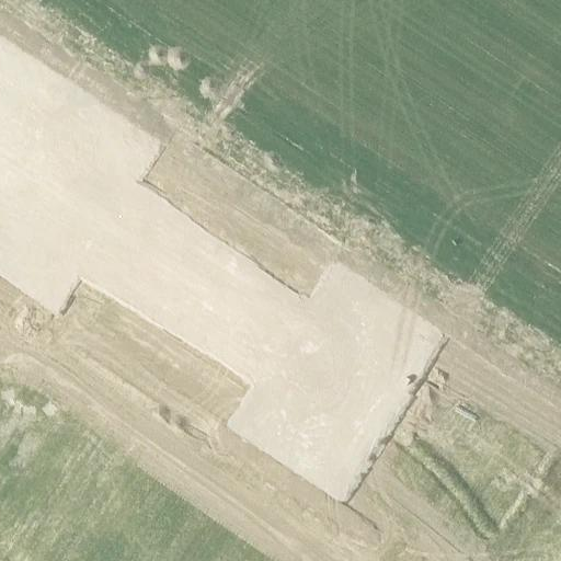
[(175,133),(142,181),(309,293),(342,243),(175,133)]
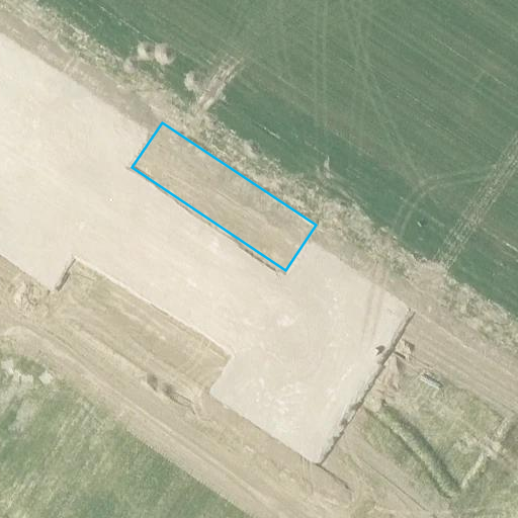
[(72,257),(42,300),(196,404),(226,360),(72,257)]
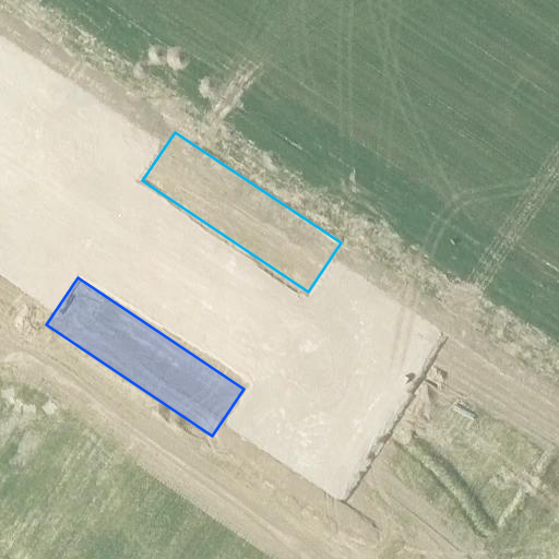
[(385,450),(349,504),(430,558),(470,558),(540,453),(447,391),(401,460),(385,450)]
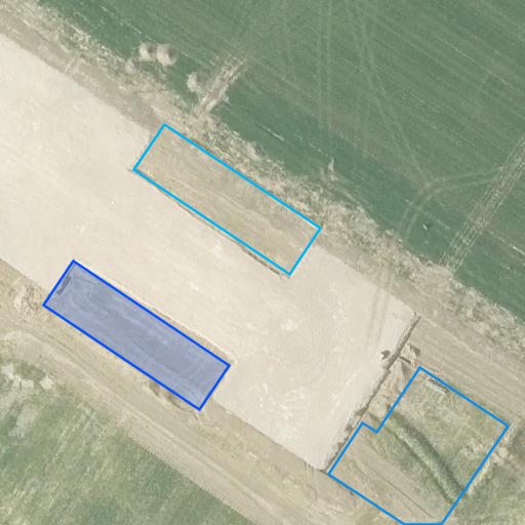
[(441,524),(524,524),(524,398),(521,406),(508,426),(441,524)]
